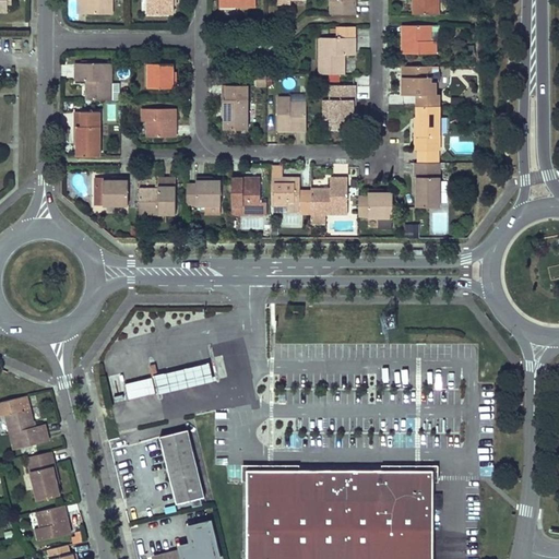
[(86,0),(78,0),(79,13),(87,13),(86,0)]
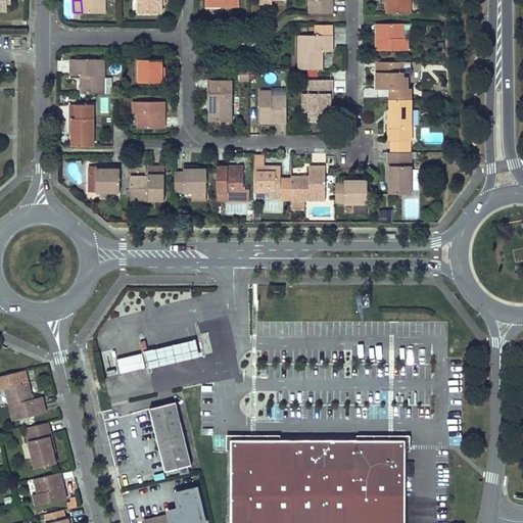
[(81,0),(82,12),(105,13),(104,0),(81,0)]
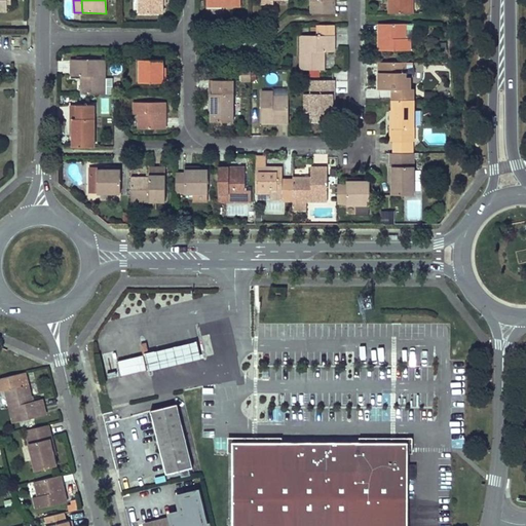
[(139,0),(140,13),(163,13),(163,5),(162,0),(139,0)]
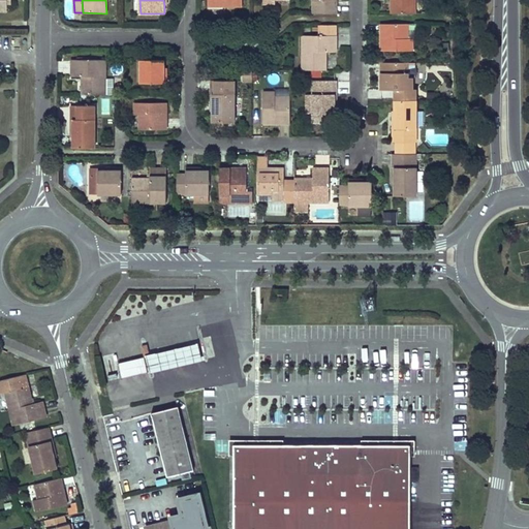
[(312,0),(313,13),(337,13),(336,0),(312,0)]
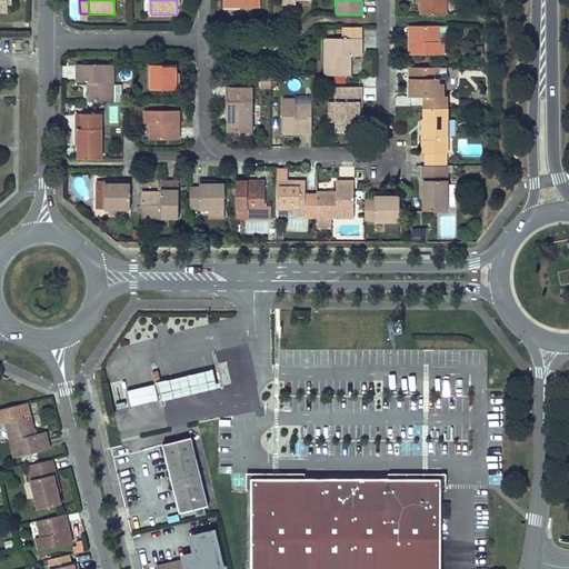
[(446,0),(420,0),(421,15),(447,15),(446,0)]
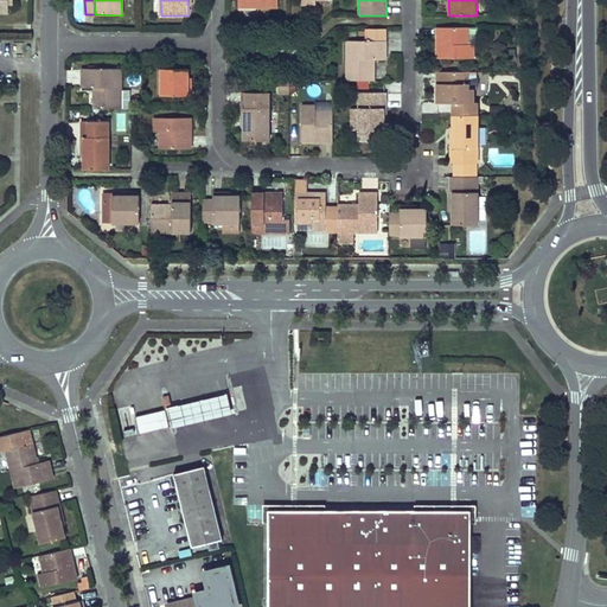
[(438,45),(438,58),(473,58),(473,45),(468,45),(468,27),(438,27),(438,36),(442,36),(442,39),(438,39),(438,45)]
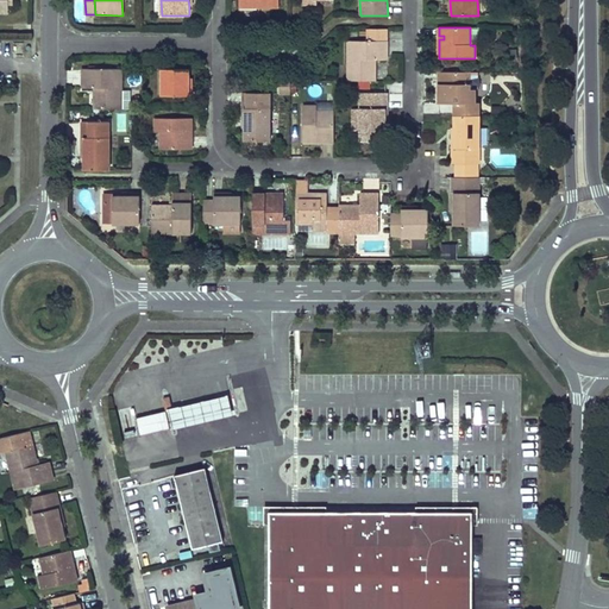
[(376,81),(376,60),(388,60),(388,41),(388,29),(368,29),(368,41),(349,41),(347,81),(376,81)]
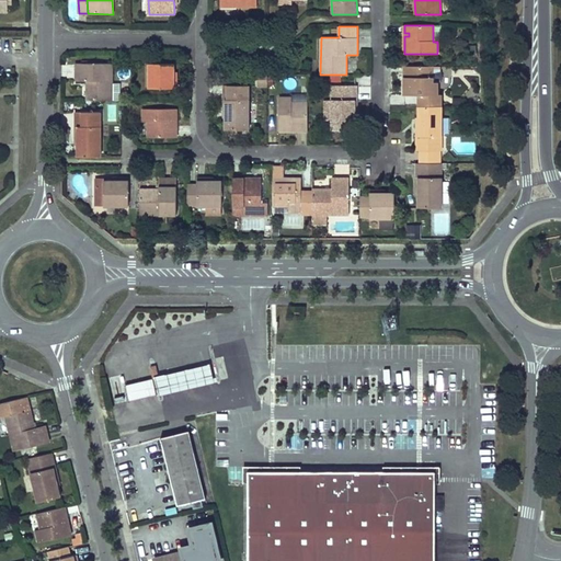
[(149,64),(149,88),(176,88),(176,80),(173,79),(173,72),(173,63),(149,64)]
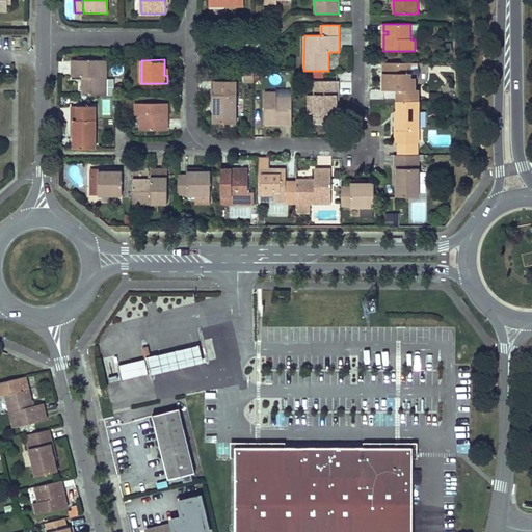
[(106,79),(106,60),(72,60),(72,70),(72,77),(82,77),(82,95),(106,95),(106,79)]
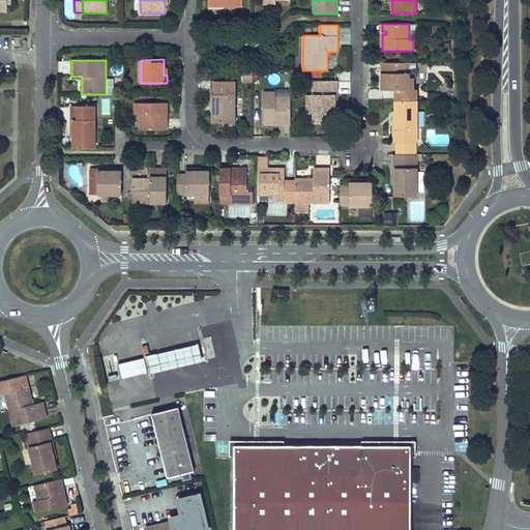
[(409,78),(409,62),(382,62),(382,70),(386,70),(387,72),(382,72),(382,80),(382,90),(398,90),(414,90),(414,78),(409,78)]
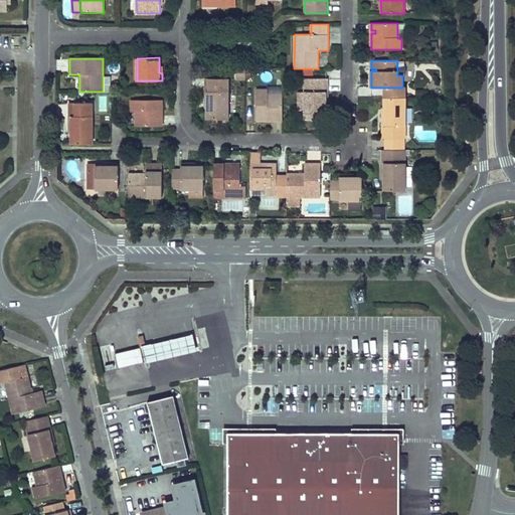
[(205,78),(205,92),(207,92),(207,109),(207,119),(228,119),(228,78),(205,78)]
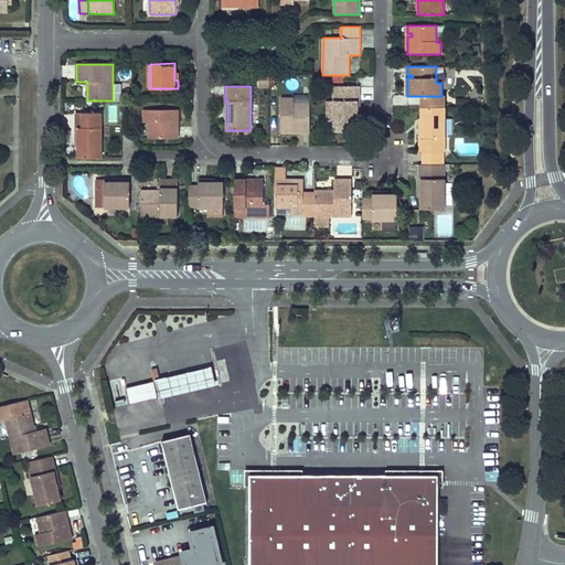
[(334,86),(334,103),(334,120),(334,130),(358,130),(358,119),(358,100),(359,100),(359,86),(334,86)]
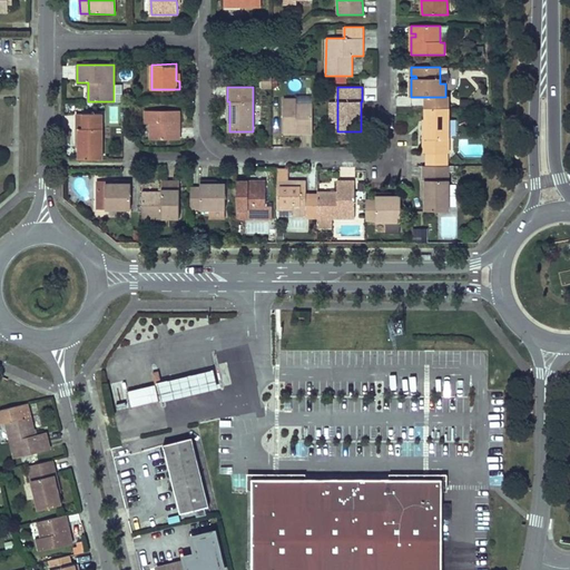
[(400,106),(410,106),(410,96),(400,97),(400,106)]
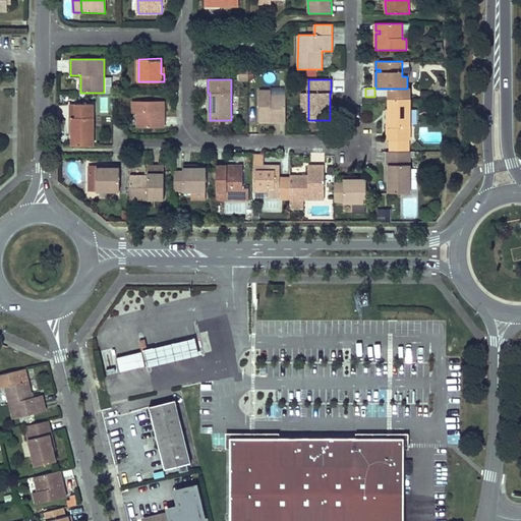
[(410,99),(410,89),(407,89),(391,89),(391,99),(410,99)]
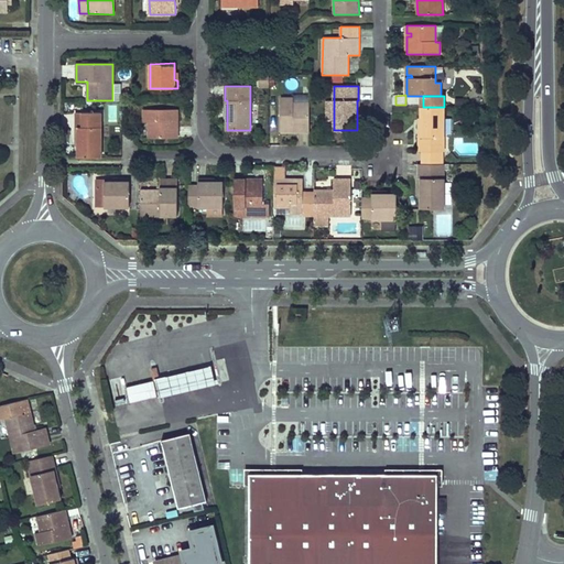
[(281,98),(281,132),(299,132),(299,127),(301,127),(301,132),(310,132),(310,104),(293,104),(293,98),(281,98)]
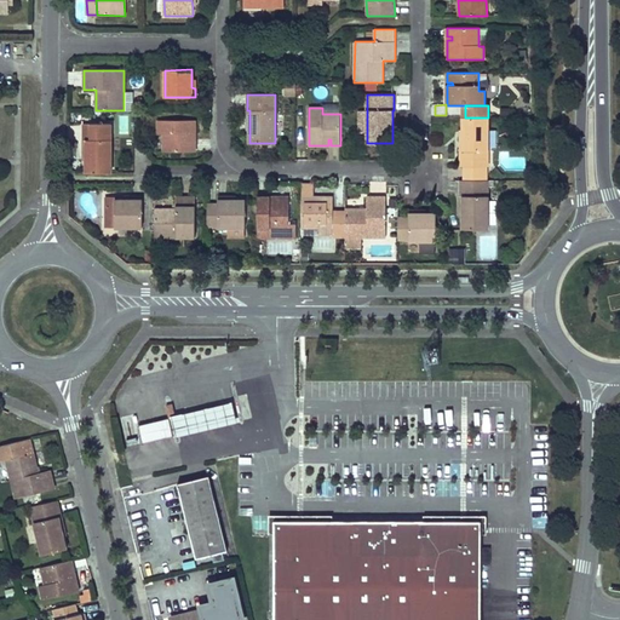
[(488,166),(488,118),(465,118),(463,118),(463,130),(463,150),(460,150),(460,166),(464,166),(488,166)]
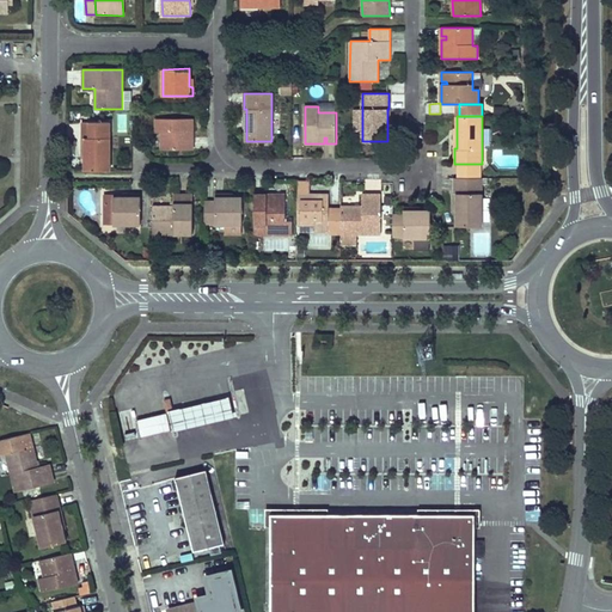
[(155,118),(155,133),(161,133),(161,150),(193,150),(193,141),(187,141),(187,138),(193,138),(193,118),(155,118)]
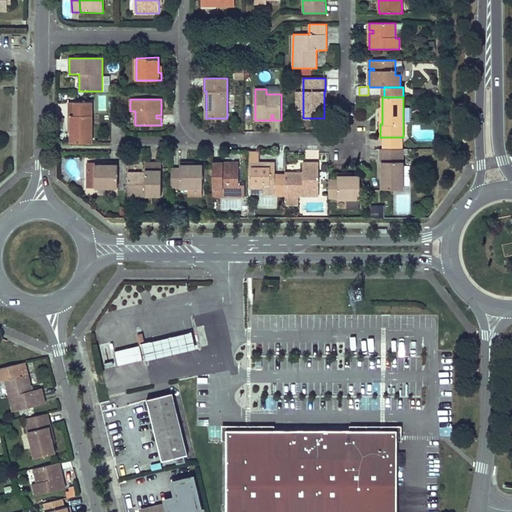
[(69,111),(69,116),(71,116),(71,132),(71,143),(92,143),(92,102),(69,102),(69,111)]
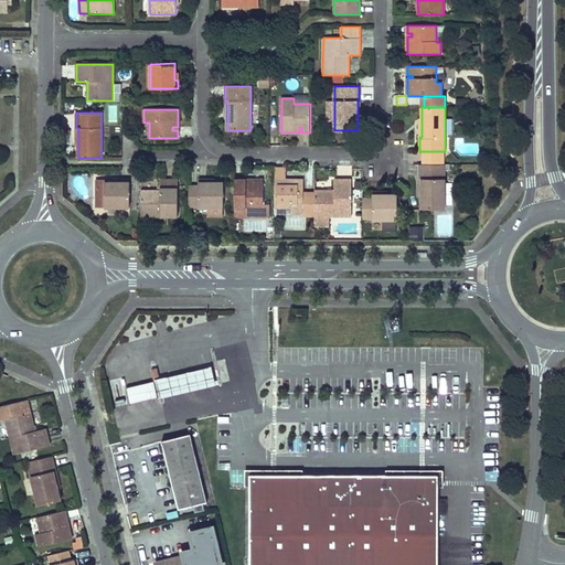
[(419,151),(408,153),(409,163),(422,161),(419,151)]
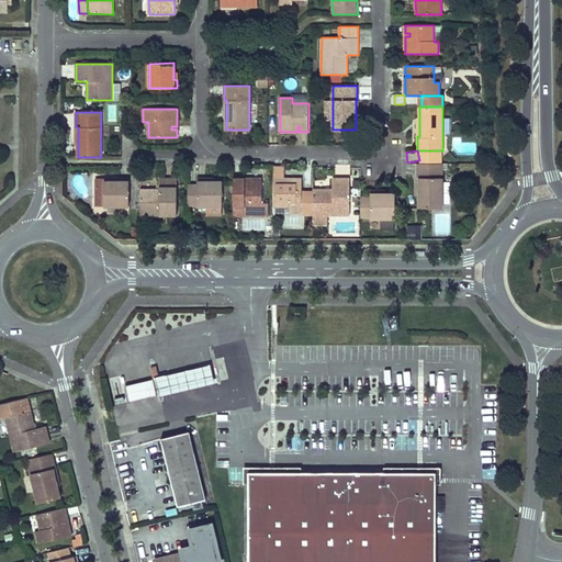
[(442,164),(442,150),(420,150),(420,164),(442,164)]
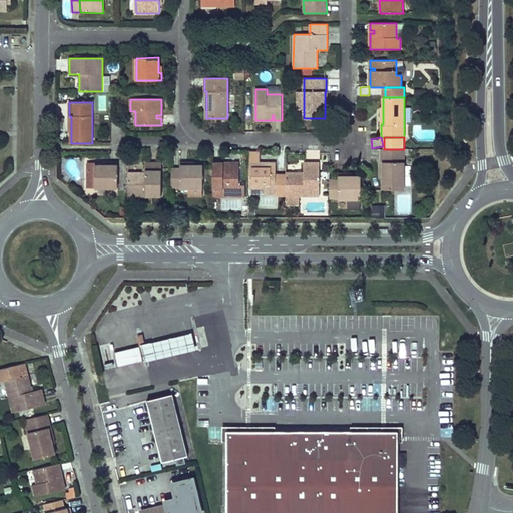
[(381,149),(381,162),(383,162),(383,179),(383,189),(404,189),(404,149),(384,149),(383,149),(381,149)]
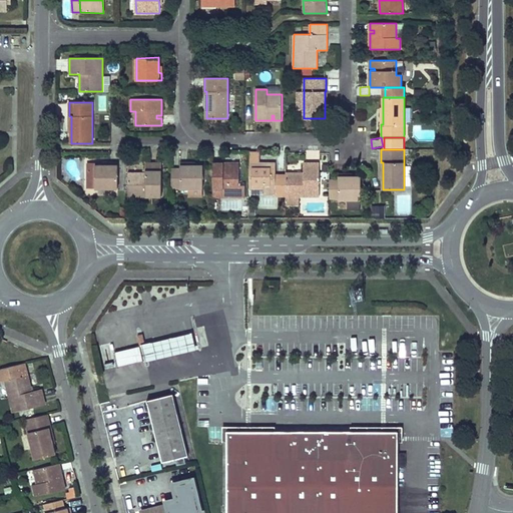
[(259,153),(249,153),(249,163),(258,163),(259,163),(259,153)]
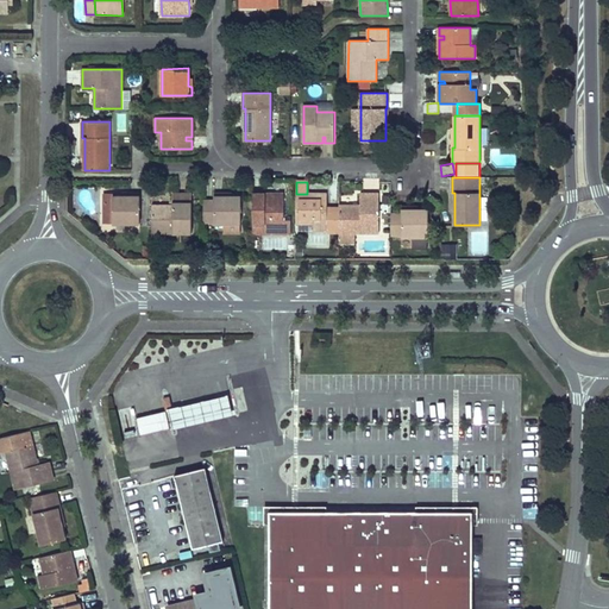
[(121,196),(113,196),(113,202),(104,202),(104,224),(140,224),(139,194),(131,194),(131,196),(121,196)]
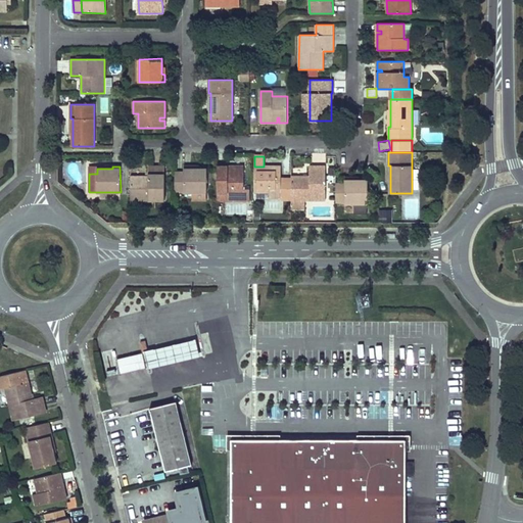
[(131,177),(131,200),(164,200),(164,167),(155,167),(148,167),(148,177),(131,177)]
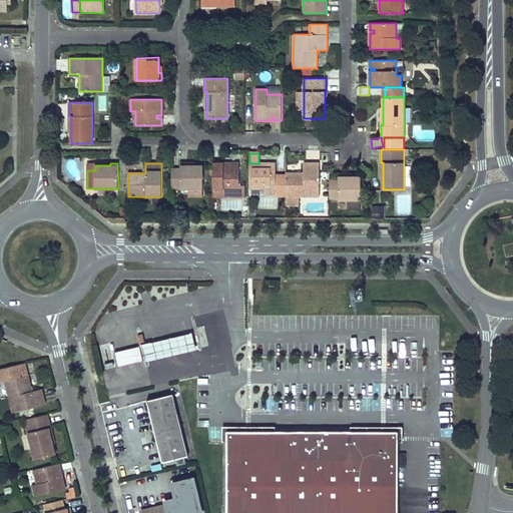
[(203,188),(202,165),(195,165),(188,165),(188,163),(180,163),(180,169),(171,169),(171,187),(180,187),(180,188),(188,188),(202,188),(203,188)]
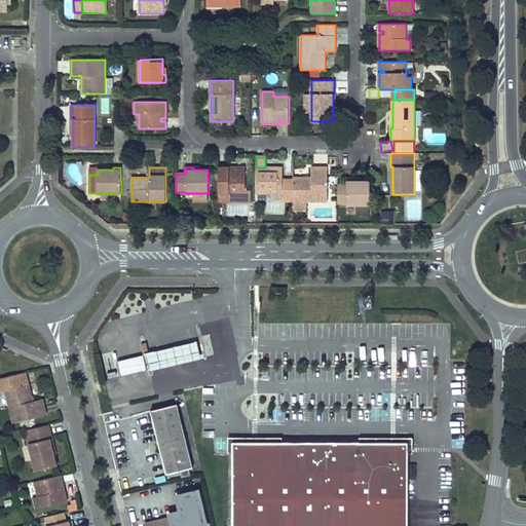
[(219,167),(219,194),(233,194),(233,198),(246,198),(246,201),(252,201),(252,190),(246,190),(246,167),(237,167),(229,167),(229,172),(226,172),(226,167),(219,167)]
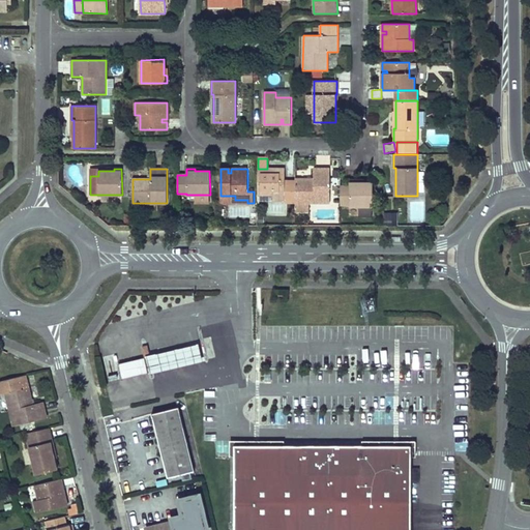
[(285,182),(285,169),(275,169),(268,169),(268,173),(266,173),(266,169),(258,169),(258,196),(272,196),(272,200),(285,200),(285,182)]
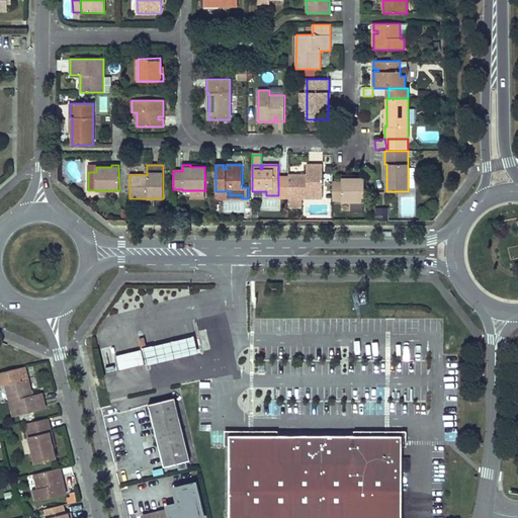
[(323,198),(323,165),(313,165),(307,165),(307,175),(288,175),(288,178),(288,195),(288,198),(301,198),(323,198)]
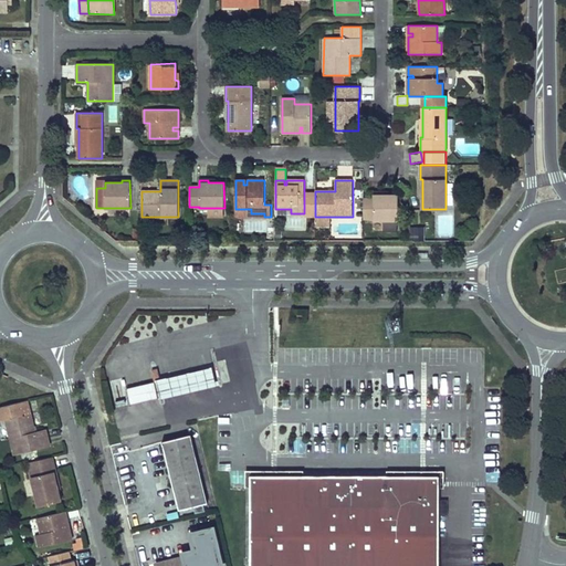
[(398,220),(398,196),(389,196),(381,196),(381,192),(373,192),(373,199),(364,199),(364,219),(373,219),(373,220),(384,220),(397,220),(398,220)]
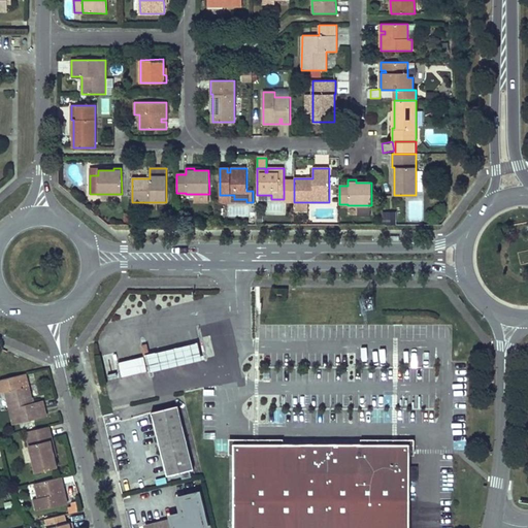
[(294,199),(294,182),(284,182),(284,199),(294,199)]
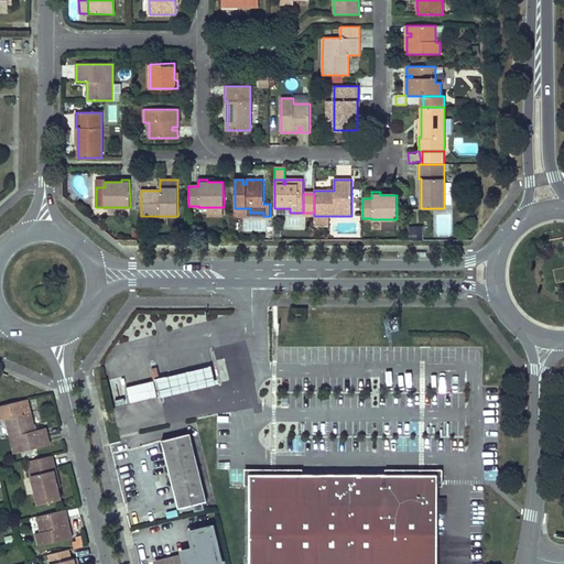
[(328,216),(314,216),(314,225),(328,225),(328,216)]
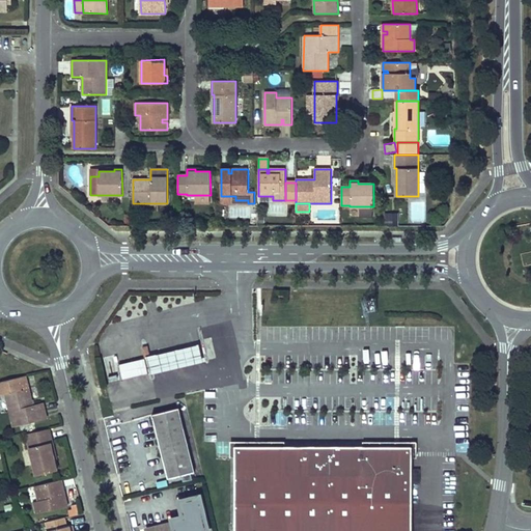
[(360,217),(372,217),(372,206),(360,206),(360,217)]
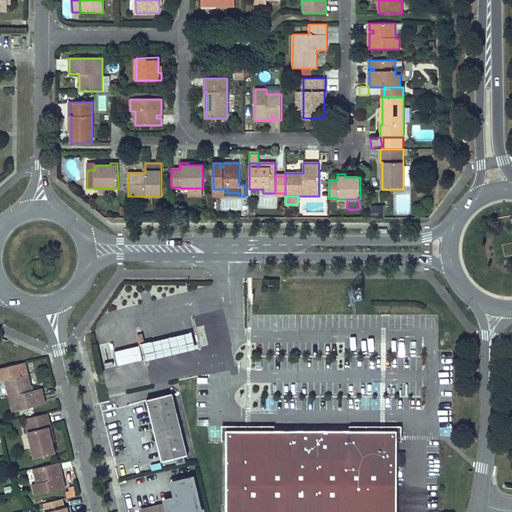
[(383,205),(371,205),(371,216),(383,216),(383,205)]
